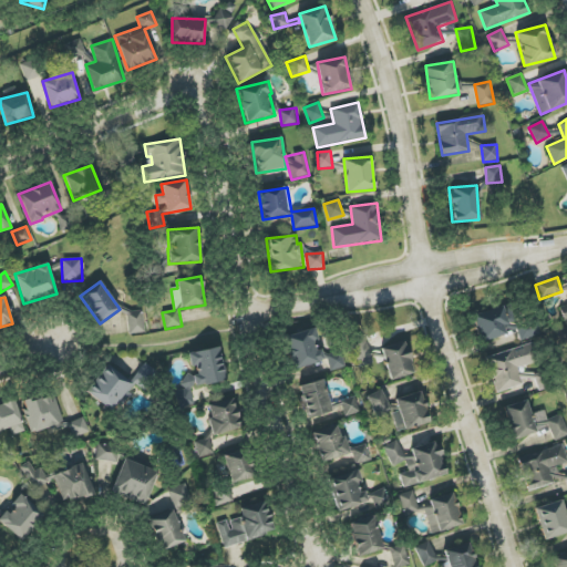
[(145,332),(142,310),(126,312),(130,334),(145,332)]
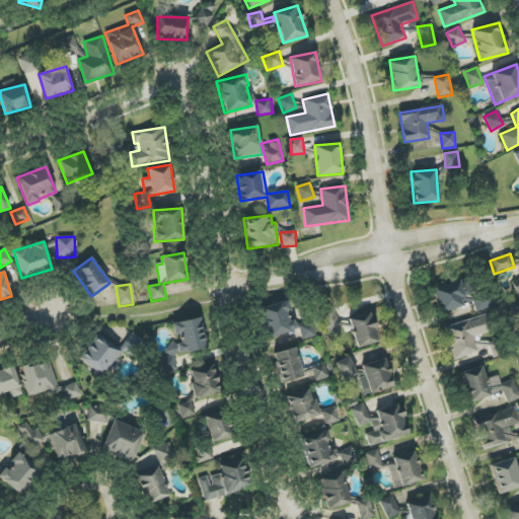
[(299,329),(302,340),(316,337),(310,314),(291,319),(287,301),(261,308),(269,338),(299,329)]
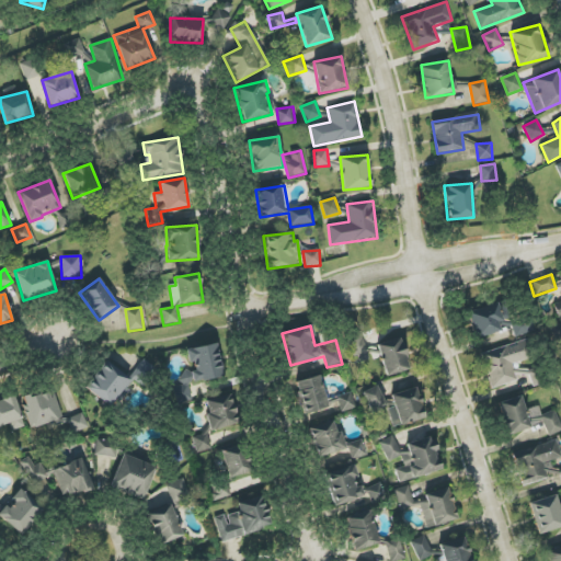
[(353,364),(368,359),(362,332),(346,335),(353,364)]
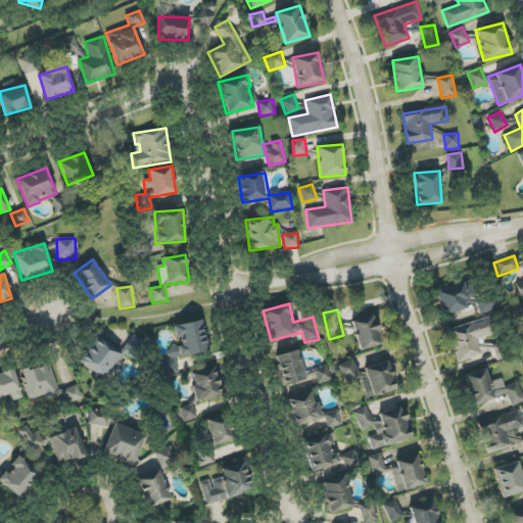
[(381,345),(375,316),(352,321),(360,350),(381,345)]
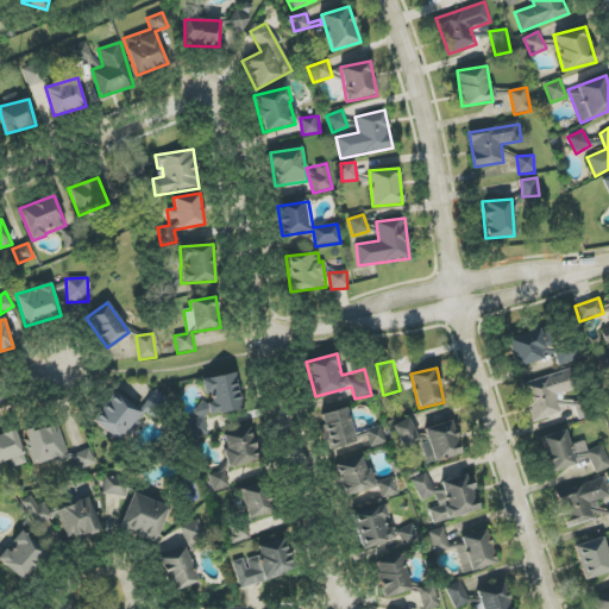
[(562,414),(556,395),(578,389),(572,369),(523,383),(534,421),(562,414)]
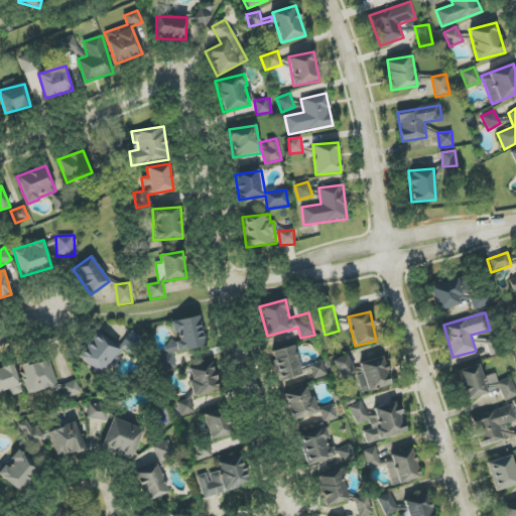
[(172,320),(176,341),(168,343),(169,349),(159,350),(163,371),(176,369),(174,352),(206,347),(200,316),(172,320)]
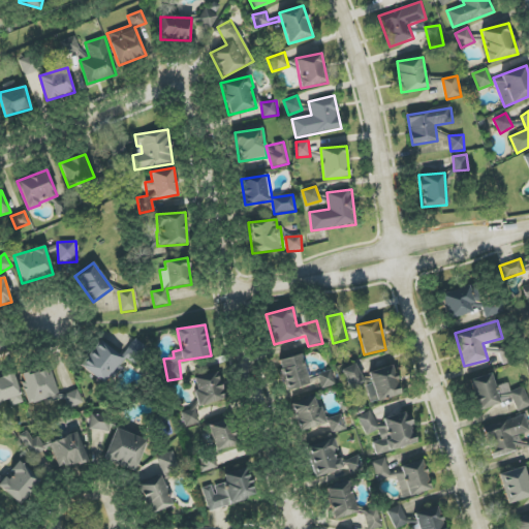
[(81,366),(106,384),(126,359),(132,363),(144,347),(134,340),(122,358),(99,341),(81,366)]
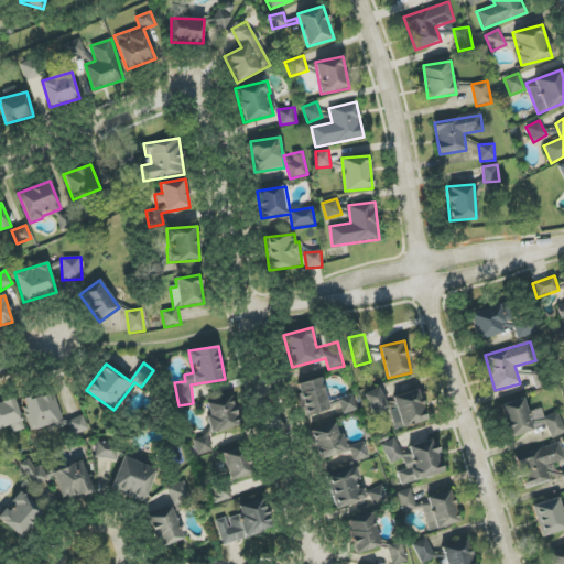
[(328,411),(323,379),(297,383),(304,415),(328,411)]
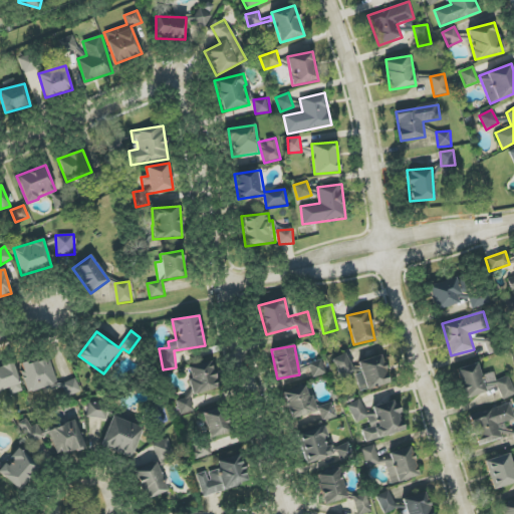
[(354,372),(344,353),(331,359),(341,378),(354,372)]
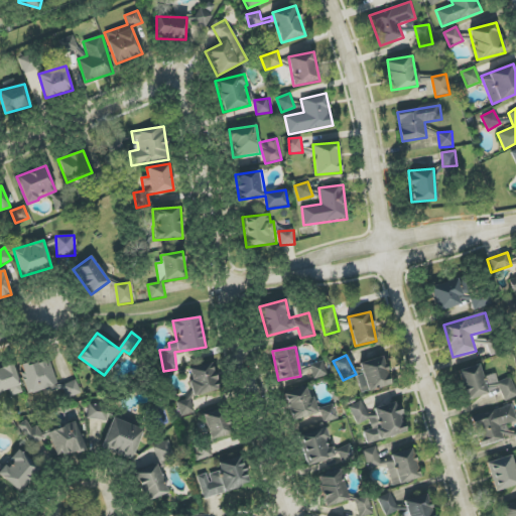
[(360,364),(363,374),(357,376),(363,394),(391,384),(382,356),(360,364)]
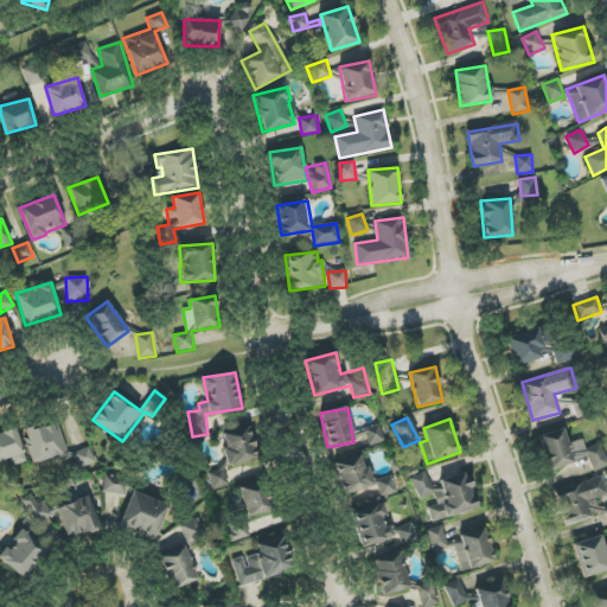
[(58,421),(24,433),(36,464),(69,452),(58,421)]
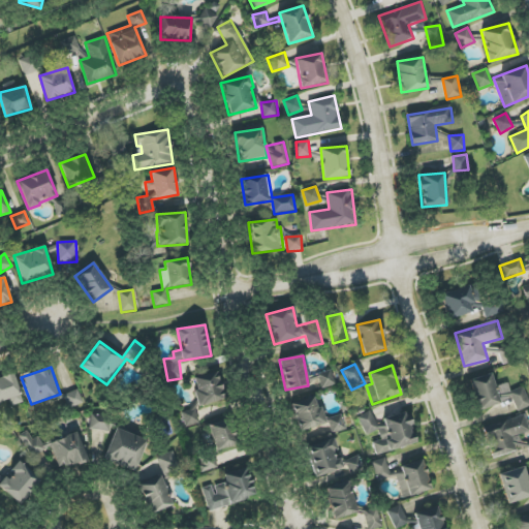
[(318,374),(322,389),(336,384),(332,370),(318,374)]
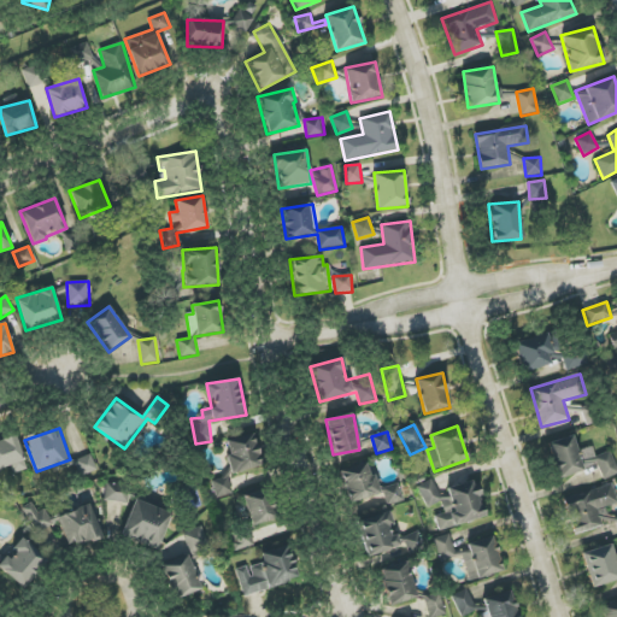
[(225,440),(231,474),(262,468),(256,434),(225,440)]
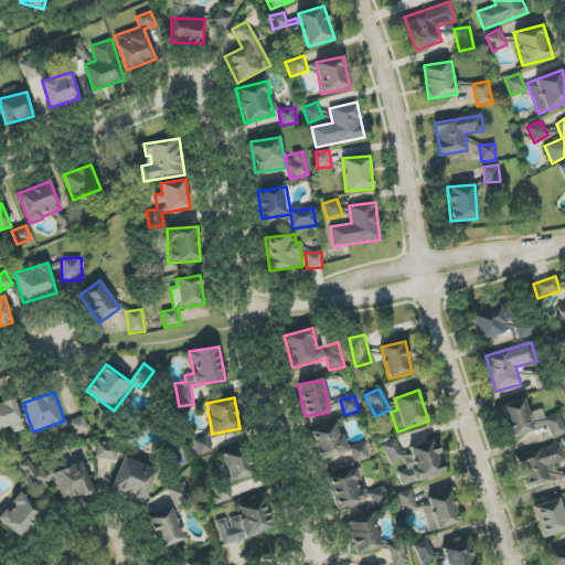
[(0,428),(10,426),(12,434),(24,430),(16,398),(0,403),(0,428)]
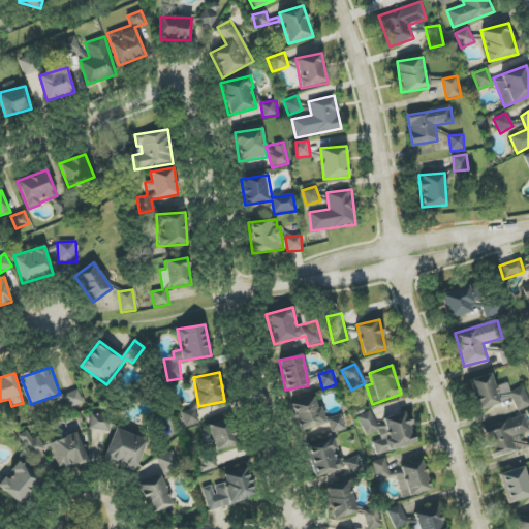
[(468,380),(478,410),(500,403),(491,373),(468,380)]
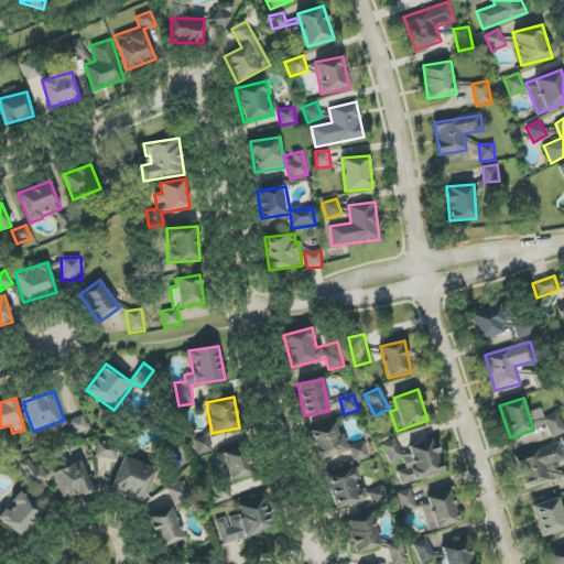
[(552,438),(563,433),(563,427),(557,412),(544,418),(541,409),(531,412),(535,425),(545,421),(552,438)]
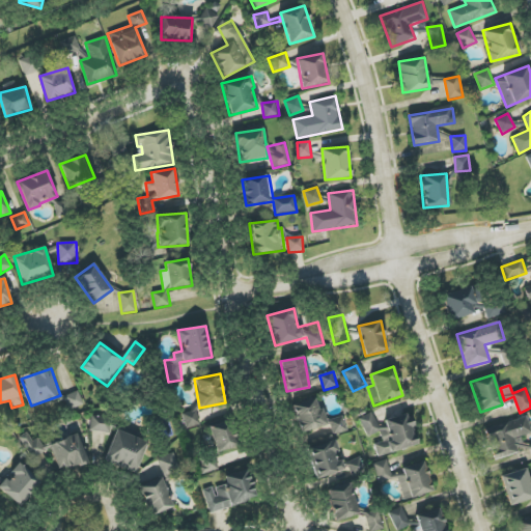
[(62,397),(68,413),(85,406),(78,391),(62,397)]
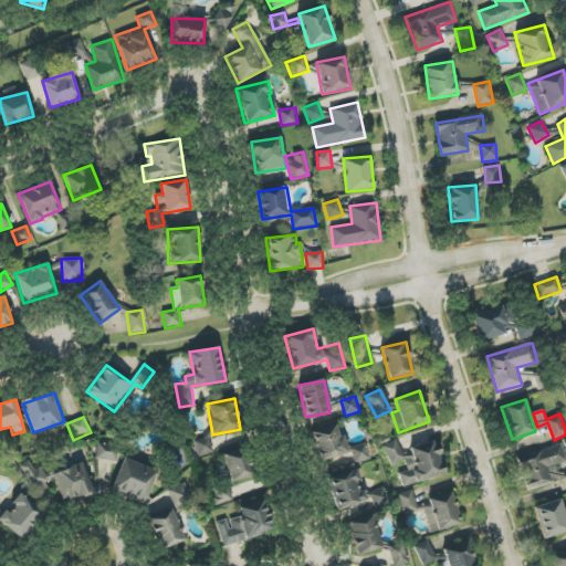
[(312,432),(321,462),(349,453),(344,435),(339,436),(336,425),(312,432)]
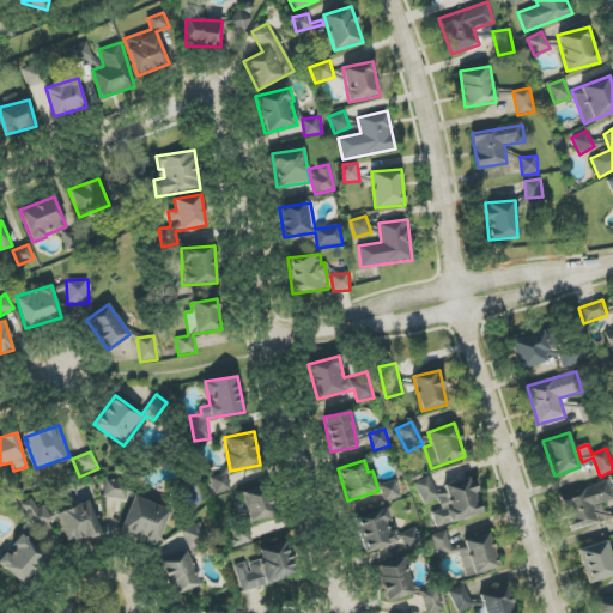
[(226,474),(211,479),(216,496),(232,491),(226,474)]
